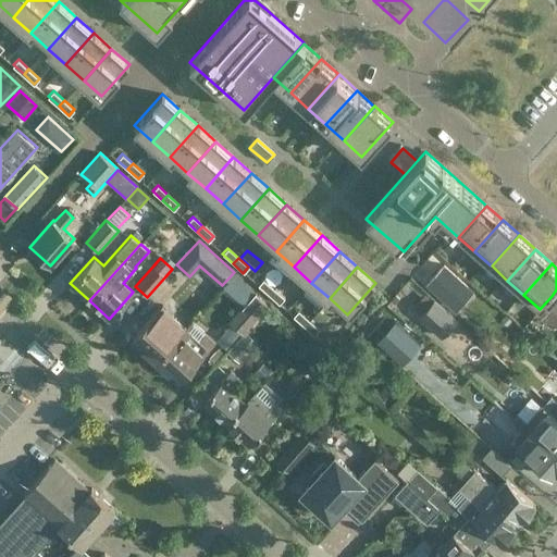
[(436,288),(446,277),(434,267),(424,277),(436,288)]
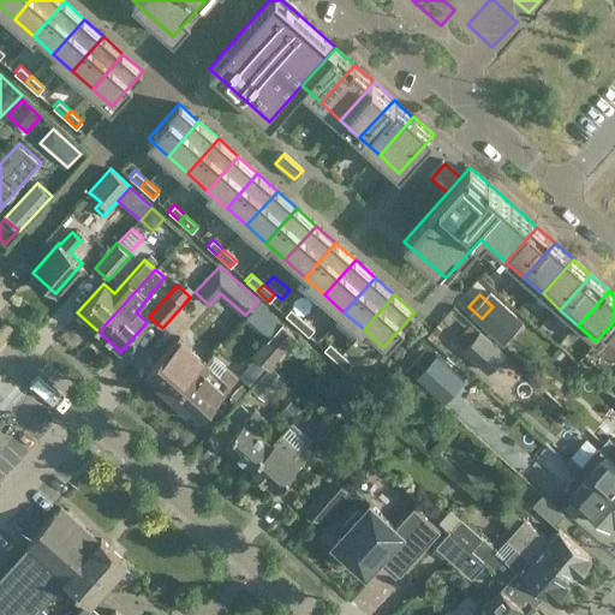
[(269,338),(282,322),(258,302),(245,316),(269,338)]
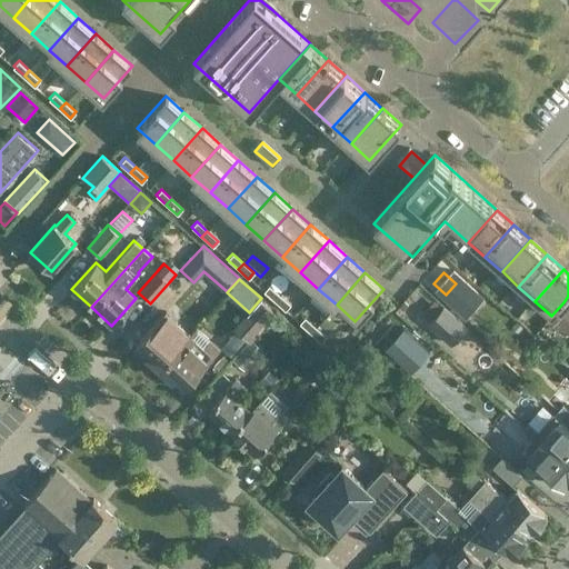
[(262,291),(273,301),(279,295),(268,286),(262,291)]
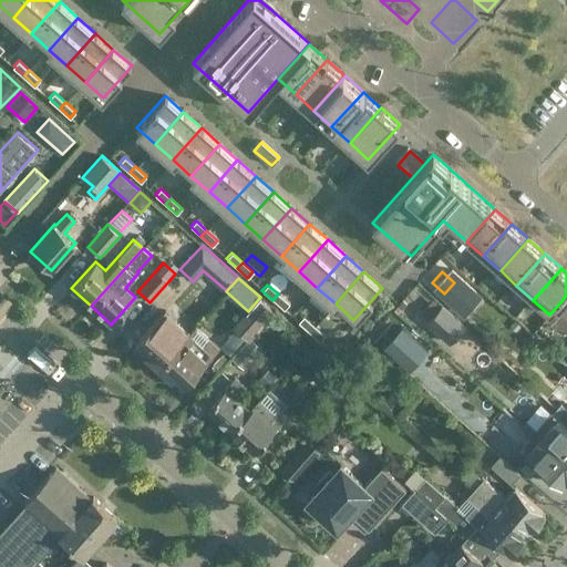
[(272,300),(284,310),(288,303),(278,294),(272,300)]
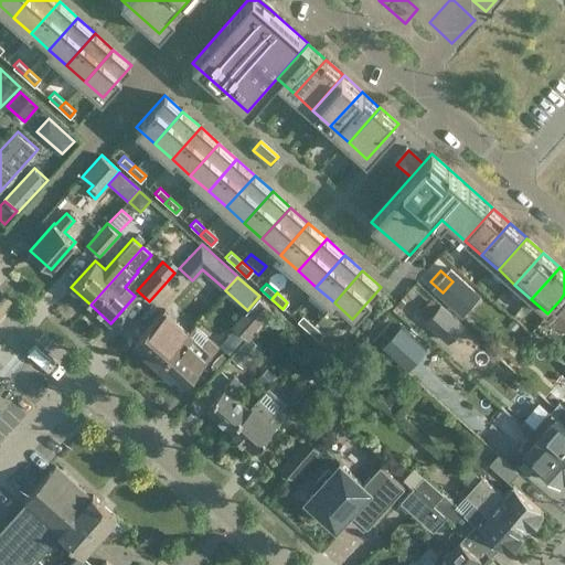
[(401,316),(412,304),(404,297),(393,309),(401,316)]
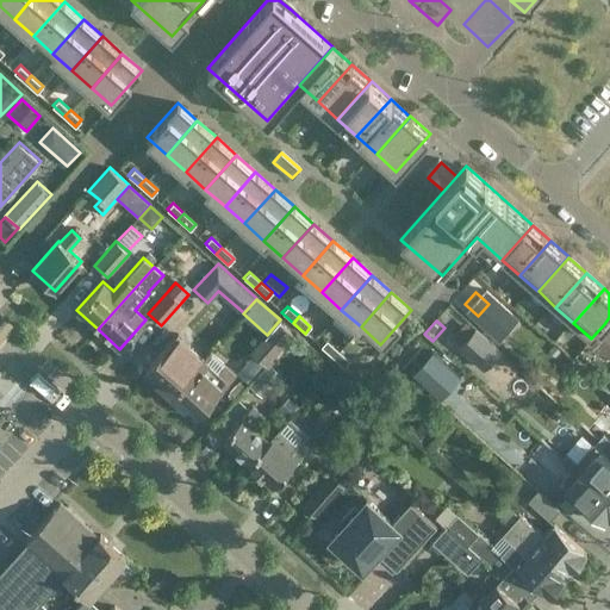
[(278,323),(250,354),(263,366),(292,335),(278,323)]
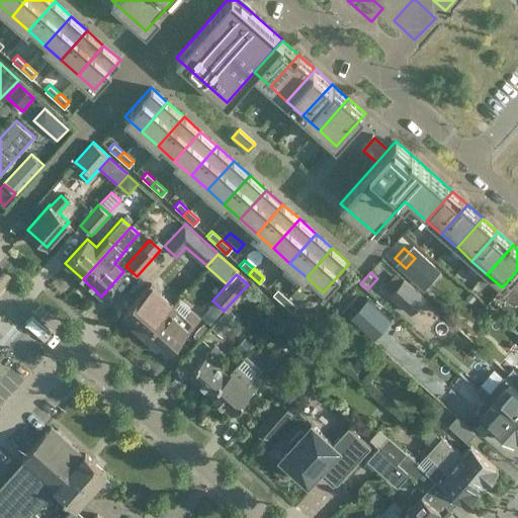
[(502,287),(498,292),(508,301),(512,296),(517,289),(517,279),(513,275),(502,287)]
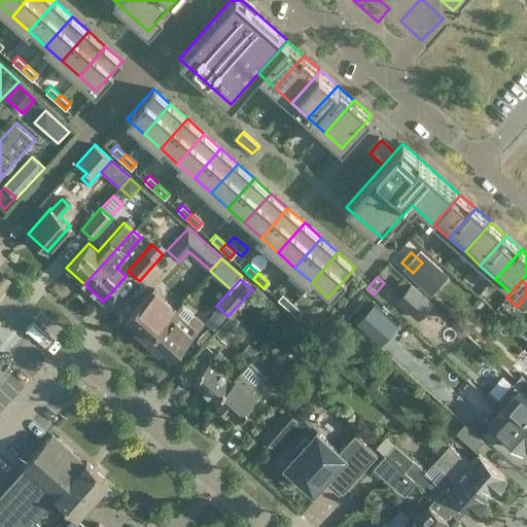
[(396,300),(396,301),(418,319),(432,303),(411,283),(396,300)]
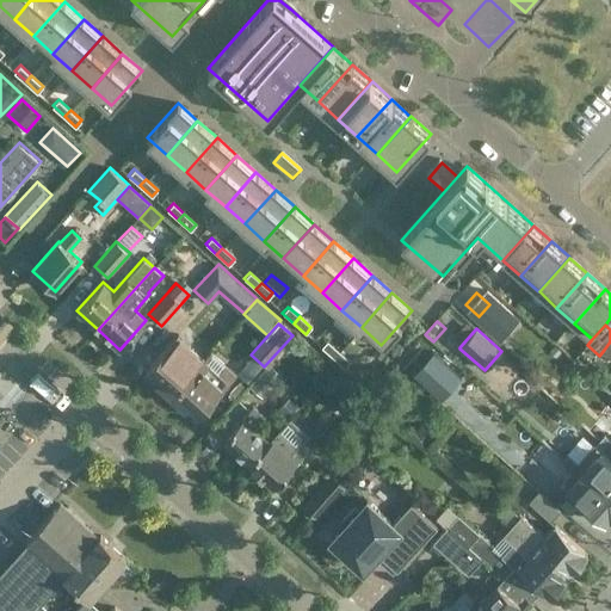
[(144,371),(171,395),(204,358),(190,345),(189,346),(177,334),(144,371)]
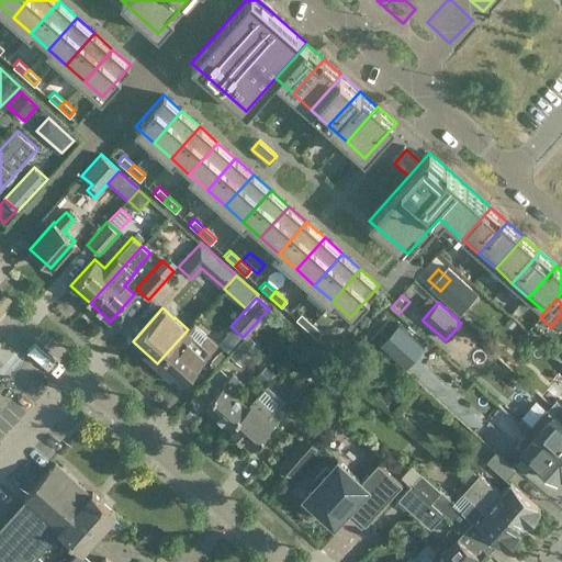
[(294,319),(305,329),(311,323),(300,313),(294,319)]
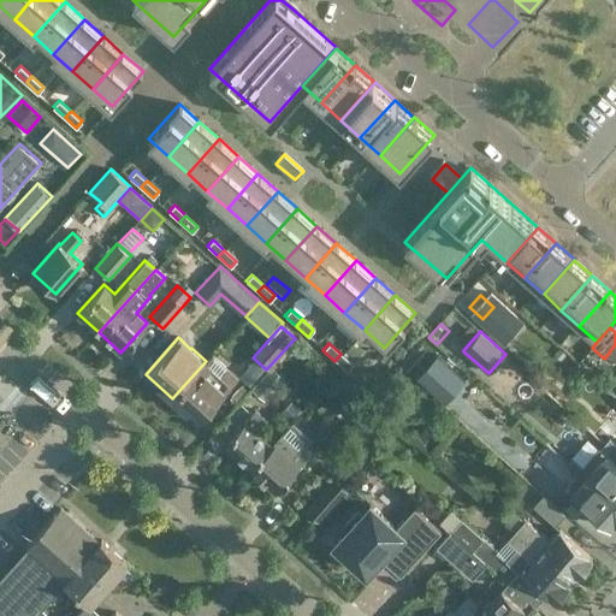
[(335,361),(347,371),(353,365),(341,354),(335,361)]
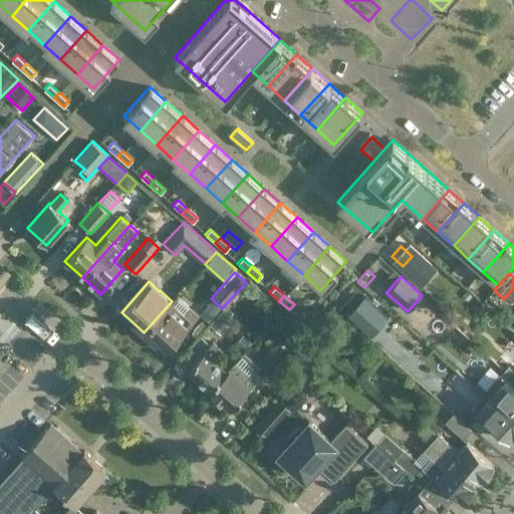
[(172,301),(144,332),(166,351),(198,316),(176,296),(172,301)]
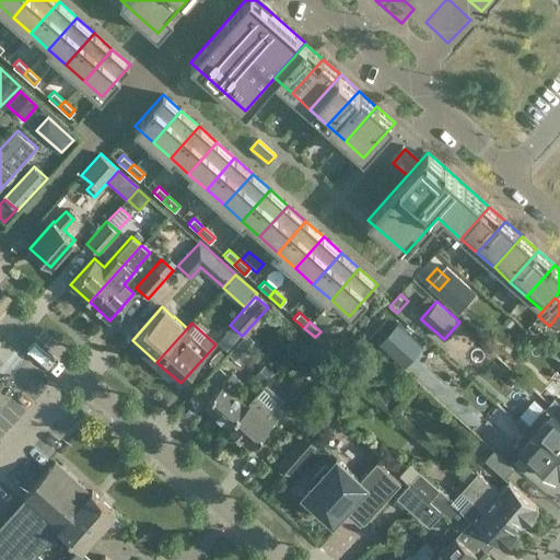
[(397,323),(378,343),(404,366),(422,346),(397,323)]
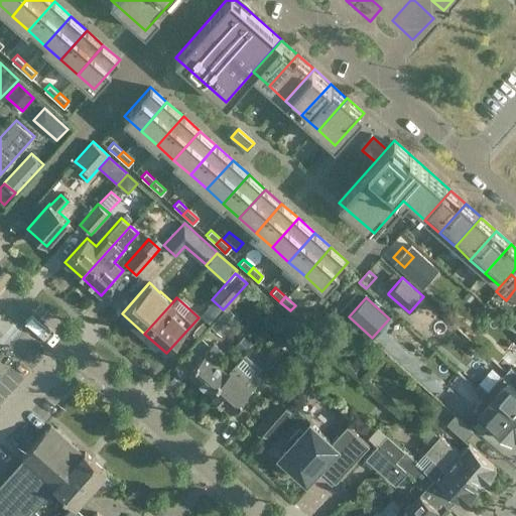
[(238,315),(229,307),(212,327),(221,335),(238,315)]
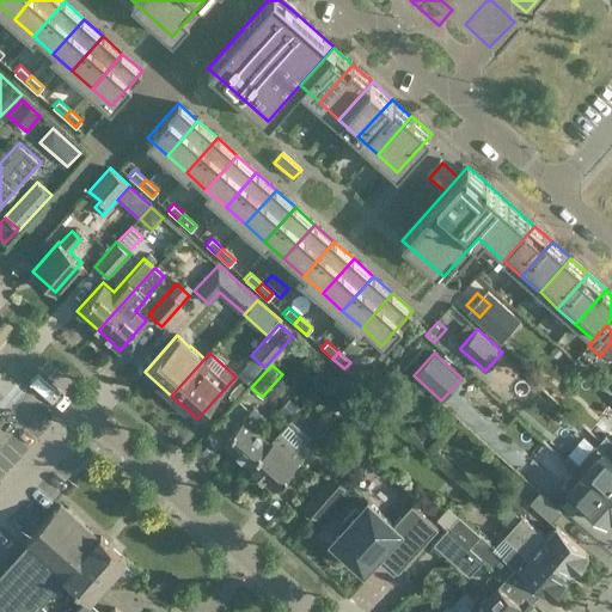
[(343,392),(335,401),(357,422),(366,412),(343,392)]
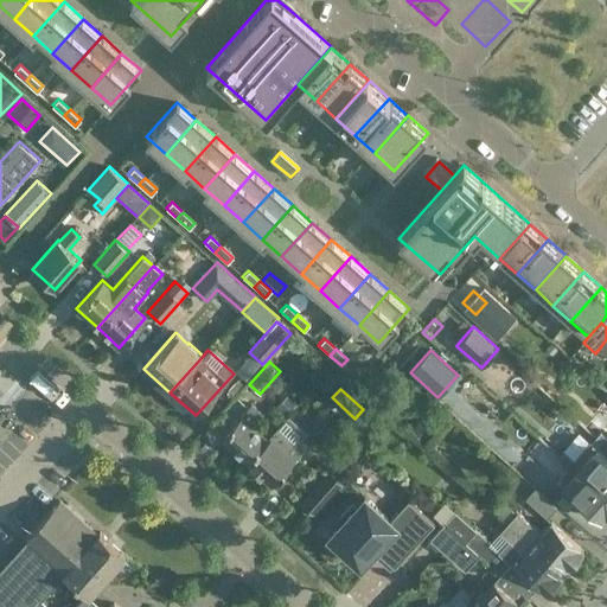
[(327,438),(347,415),(333,403),(313,426),(327,438)]
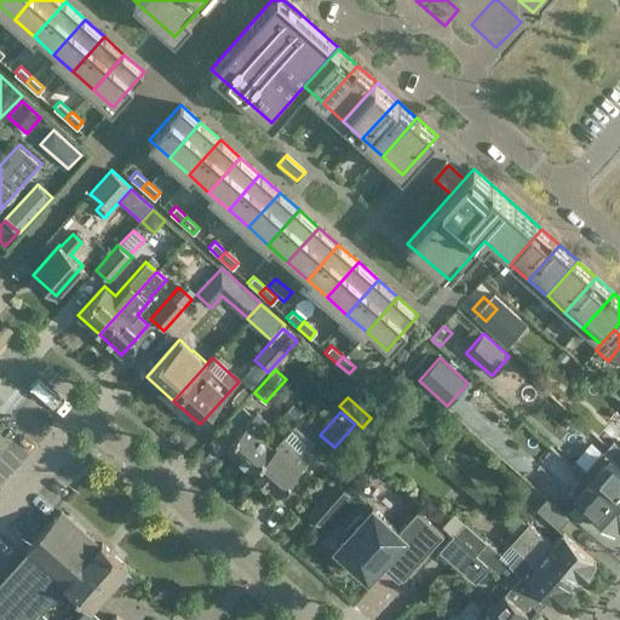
[(225,447),(252,471),(273,448),(258,436),(269,424),(256,413),(225,447)]
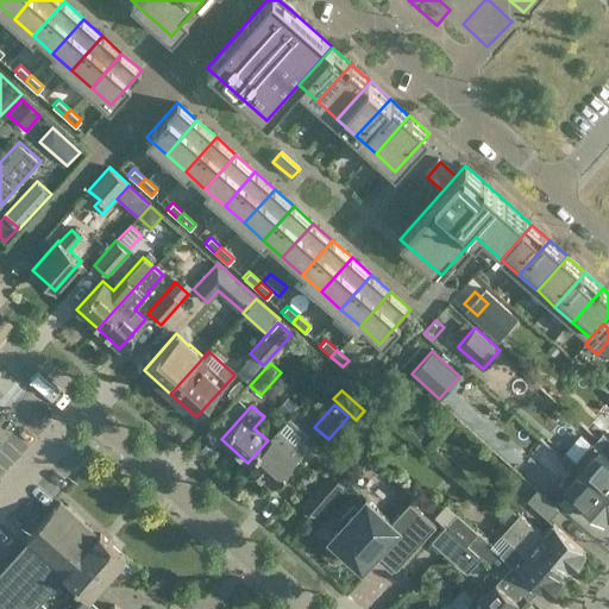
[(303,453),(295,445),(307,432),(289,416),(268,440),(248,463),(274,487),(303,453)]
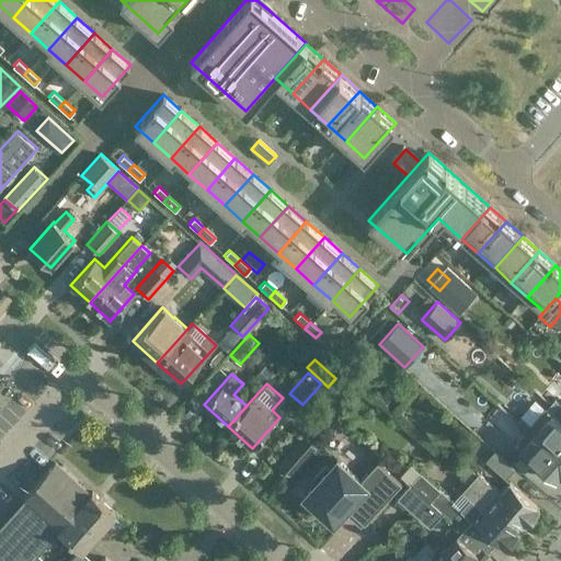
[(399,400),(387,389),(379,397),(392,408),(399,400)]
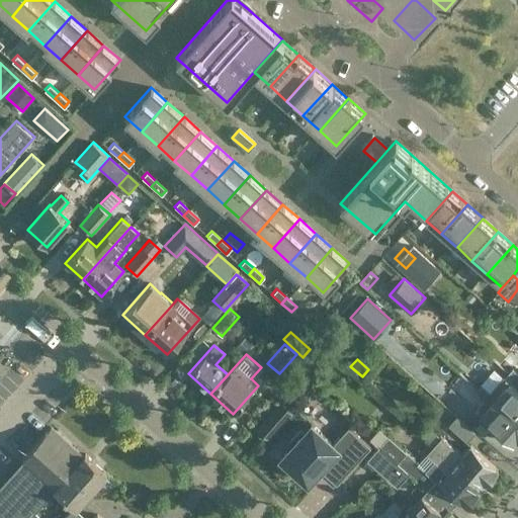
[(505,377),(517,389),(517,374),(512,369),(505,377)]
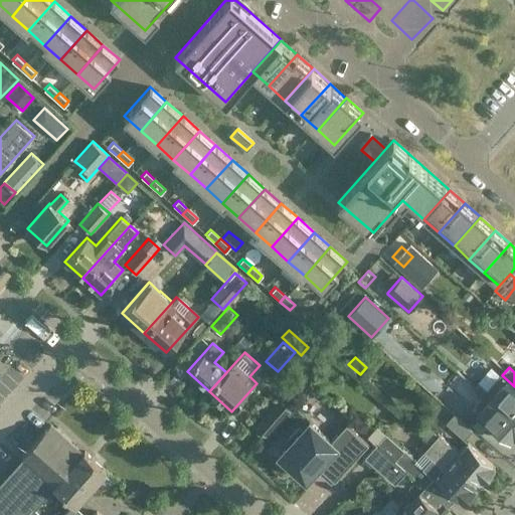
[(460,386),(466,379),(459,373),(453,380),(460,386)]
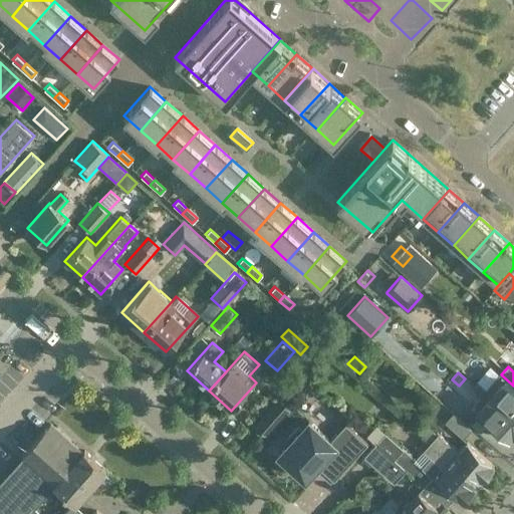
[(513,386),(501,374),(499,372),(484,390),(513,416),(513,386)]
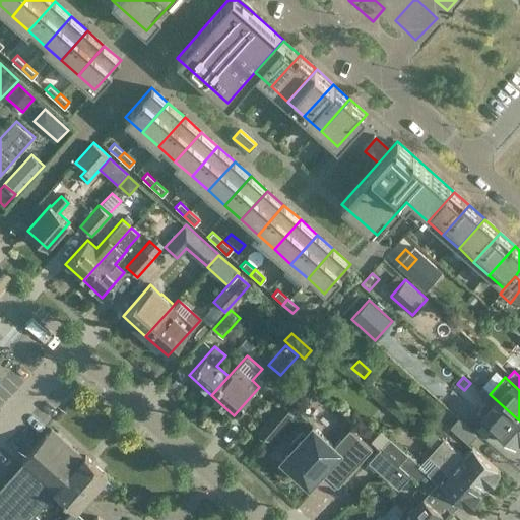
[(519,420),(490,394),(481,388),(476,394),(485,402),(483,404),(476,412),(510,444),(513,446),(517,442),(519,445),(519,420)]
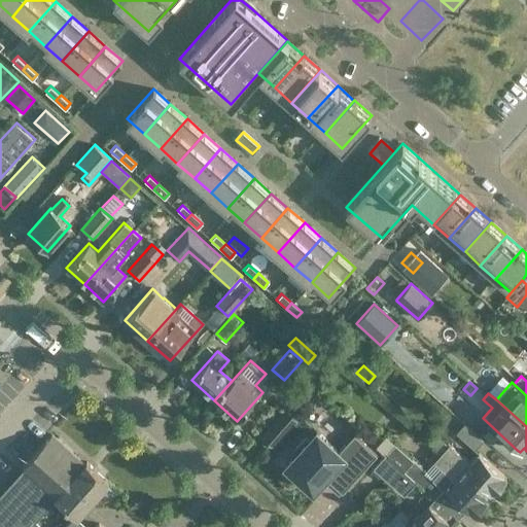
[(274,449),(299,421),(285,409),(259,437),(274,449)]
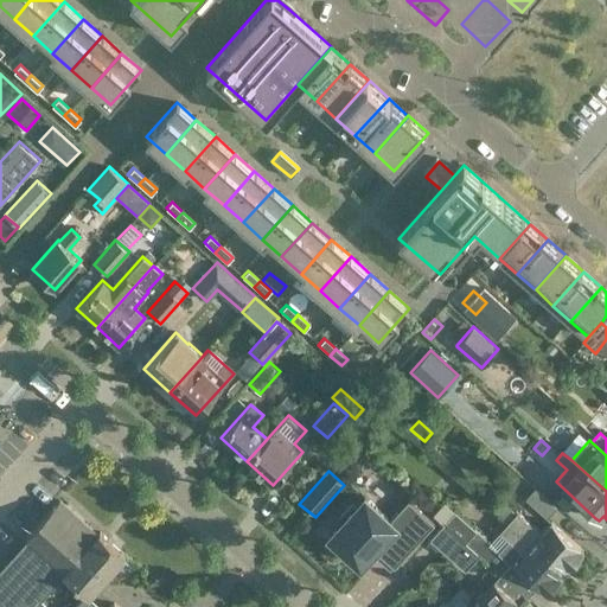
[(547,518),(557,506),(544,494),(535,486),(525,498),(547,518)]
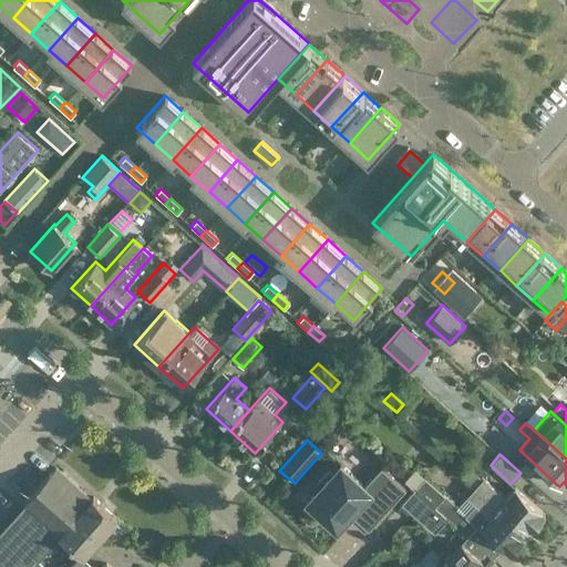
[(320,486),(307,500),(337,527),(350,513),(368,529),(405,488),(381,466),(364,484),(341,463),(331,473),(328,471),(317,483),(320,486)]
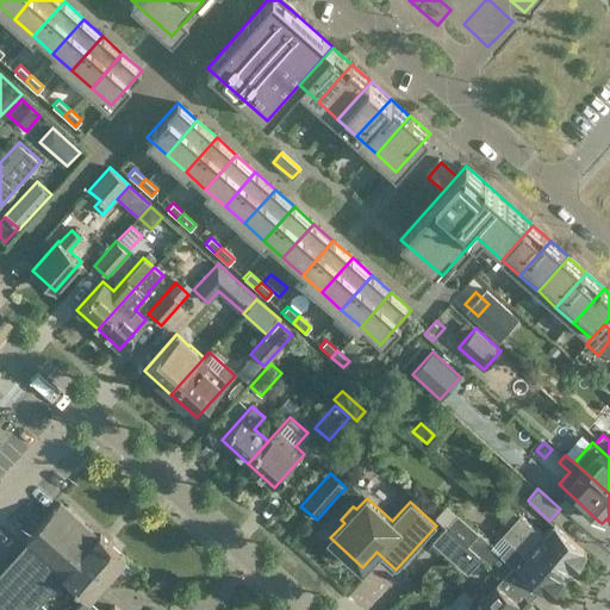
[(117,609),(113,607),(110,609),(103,609),(89,597),(125,556),(99,533),(98,535),(60,502),(26,539),(31,543),(0,578),(0,609),(117,609)]
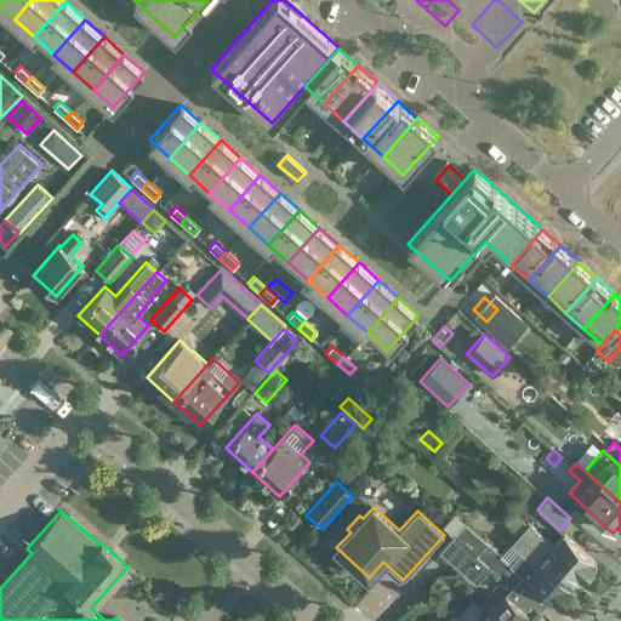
[(563,535),(553,547),(517,514),(508,524),(519,534),(576,586),(596,564),(563,535)]
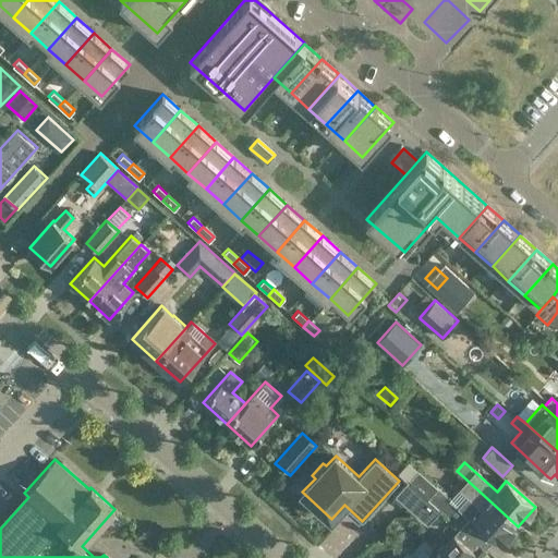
[(416,470),(407,481),(483,548),(485,549),(494,540),(500,545),(518,526),(466,480),(458,489),(465,497),(457,507),(416,470)]
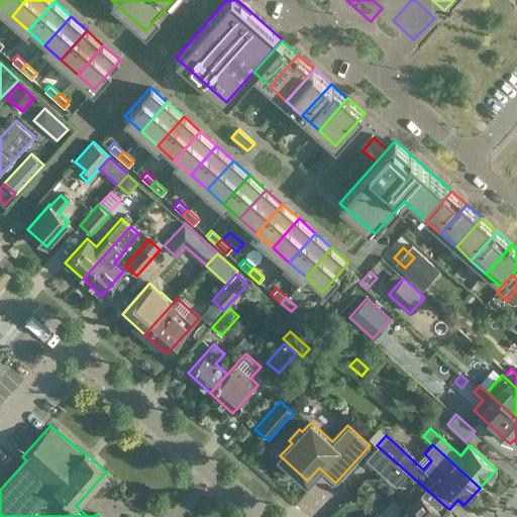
[(447,508),(377,445),(364,460),(365,461),(368,457),(391,478),(382,488),(405,509),(397,516),(442,516),(443,516),(441,514),(447,508)]
